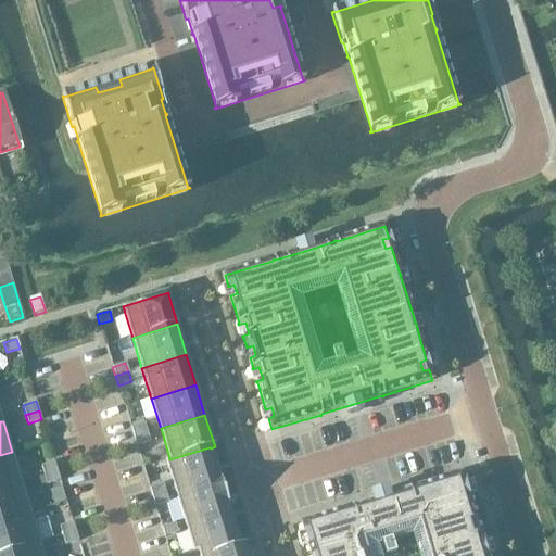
[(143,424),(130,427),(134,437),(147,432),(143,424)]
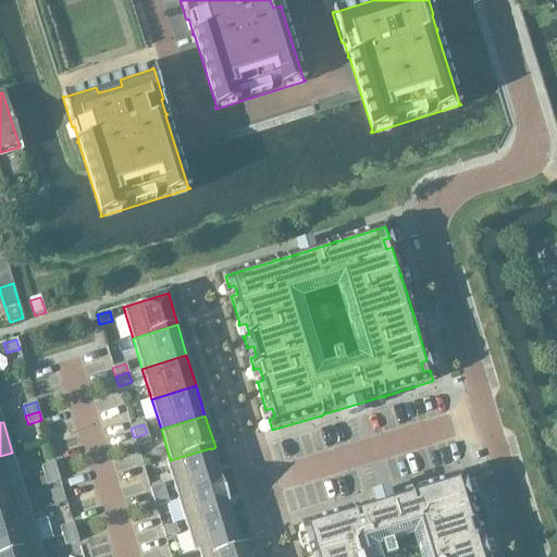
[(147,433),(134,437),(137,446),(150,443),(147,433)]
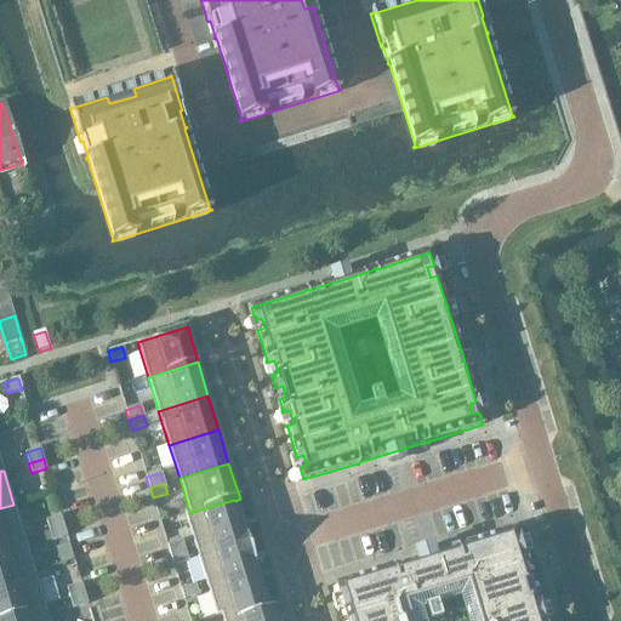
[(189,512),(184,513),(195,548),(245,534),(235,501),(234,500),(189,513),(189,512)]
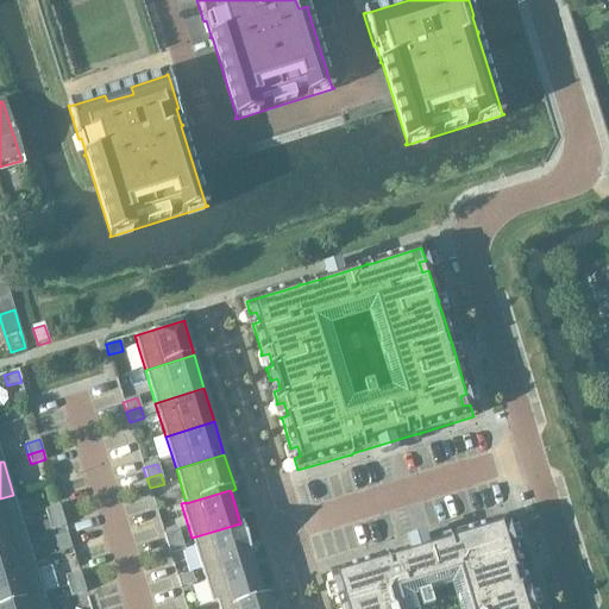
[(0,498),(0,534),(24,528),(13,495),(0,498)]
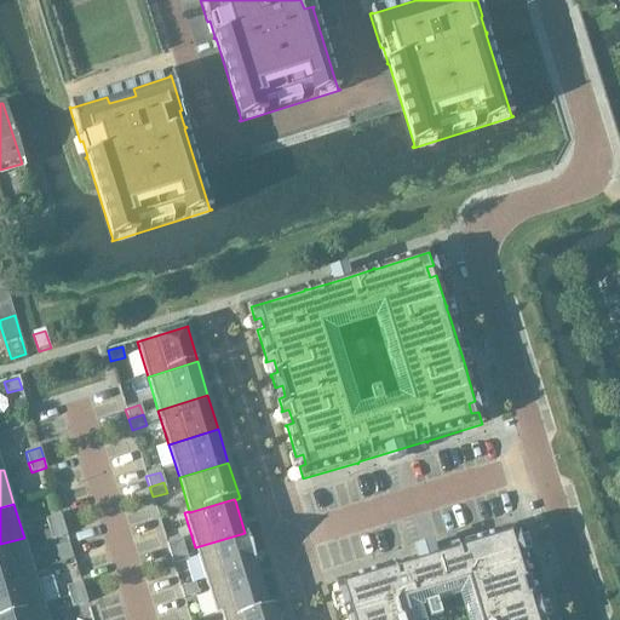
[(61,515),(46,520),(49,529),(64,526),(61,515)]
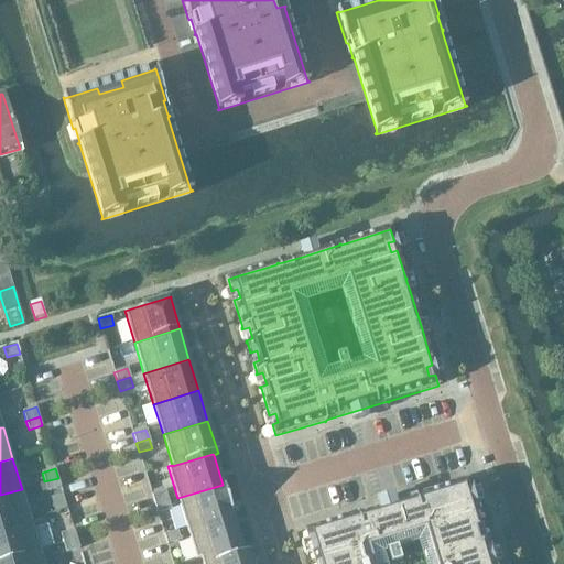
[(58,478),(44,481),(47,491),(61,487),(58,478)]
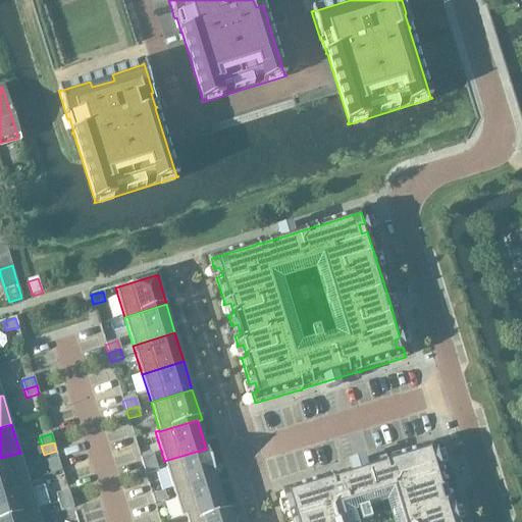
[(456,521),(433,446),(282,491),(291,521),(456,521)]
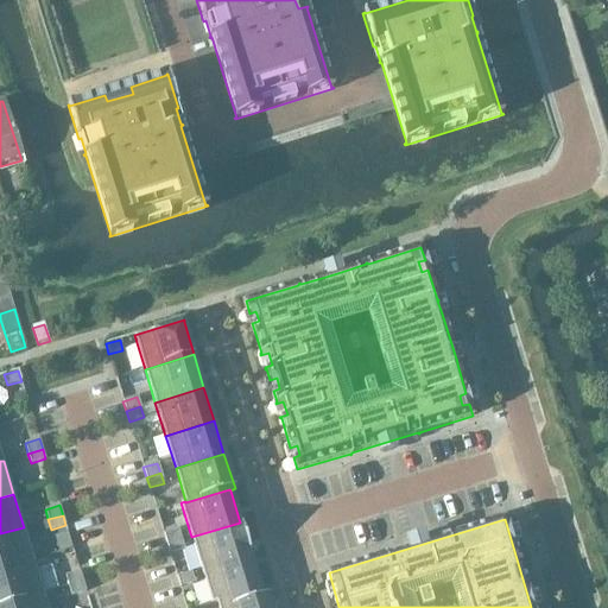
[(240,523),(191,537),(202,570),(249,556),(240,523)]
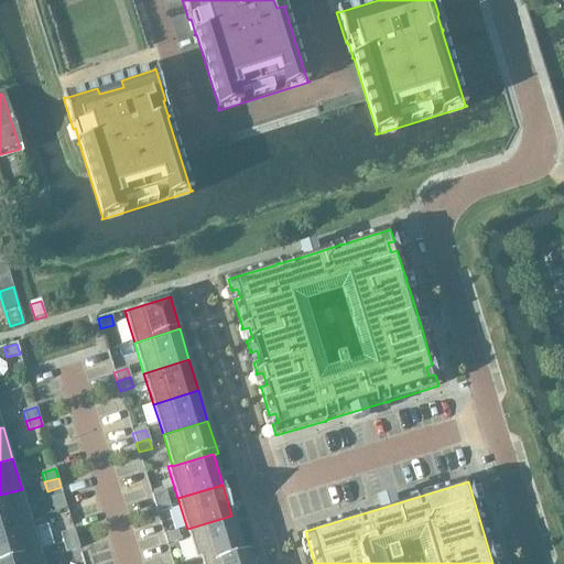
[(0,529),(31,519),(22,489),(0,495),(0,529)]
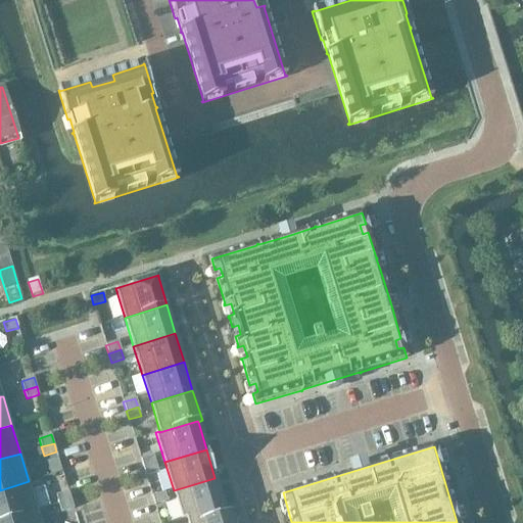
[(153,457),(141,460),(143,469),(155,465),(153,457)]
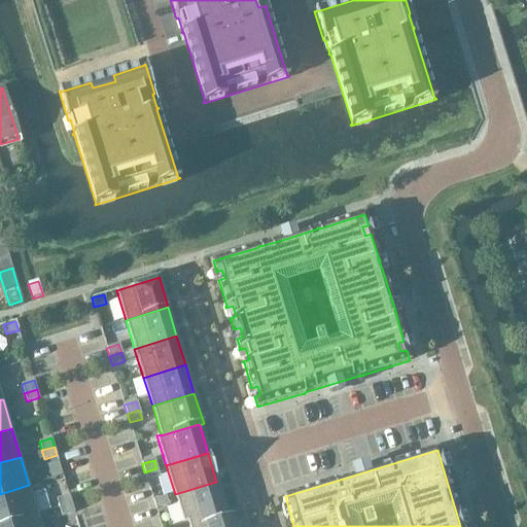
[(156,468),(144,472),(147,481),(160,477),(156,468)]
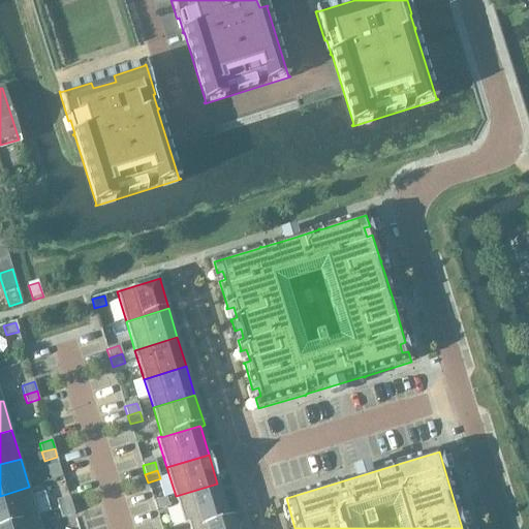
[(217,484),(176,496),(184,526),(226,512),(217,484)]
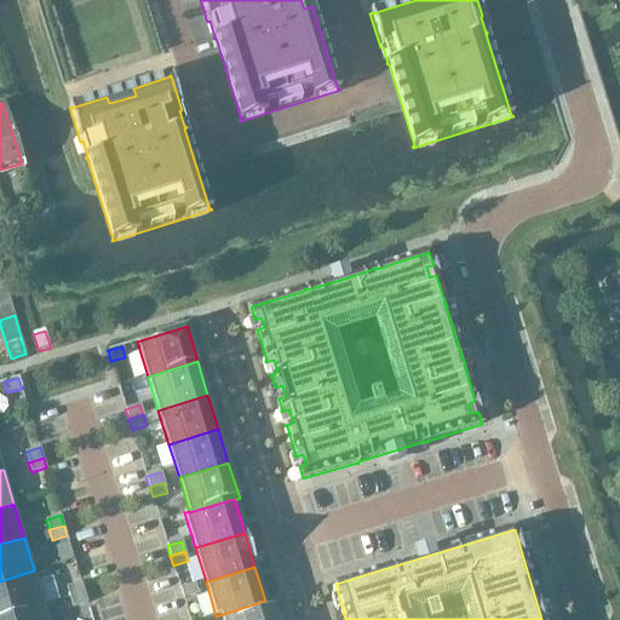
[(0,618),(45,604),(34,570),(0,581),(0,618)]
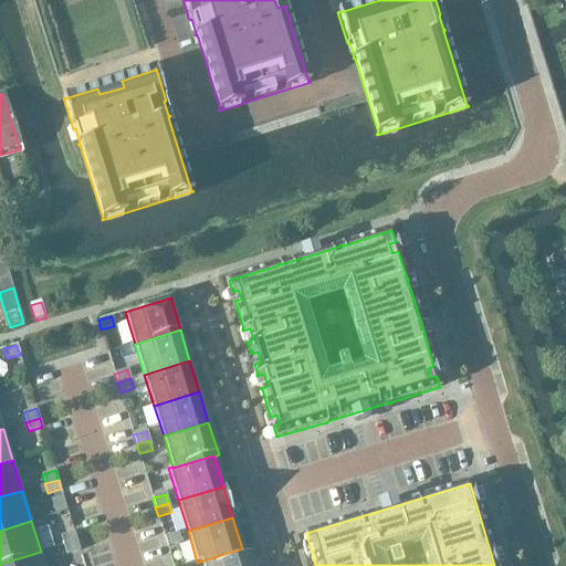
[(74,532),(61,536),(63,545),(77,541),(74,532)]
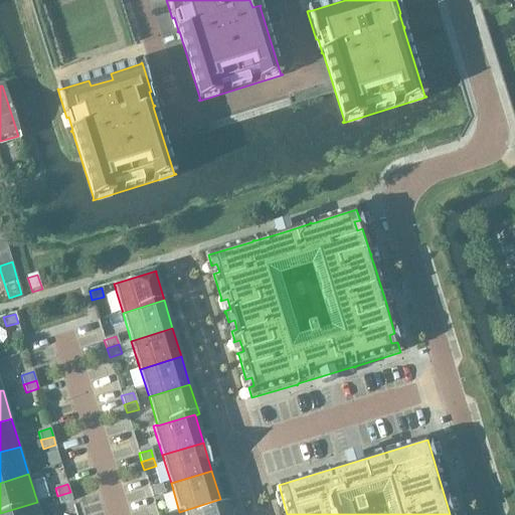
[(162,486),(150,489),(153,498),(165,495),(162,486)]
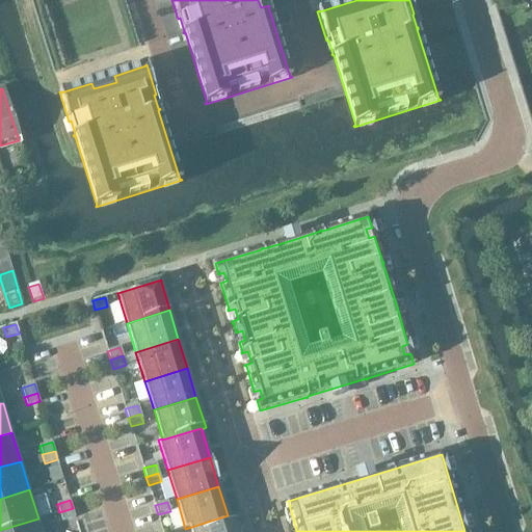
[(73,508),(59,512),(62,521),(75,517),(73,508)]
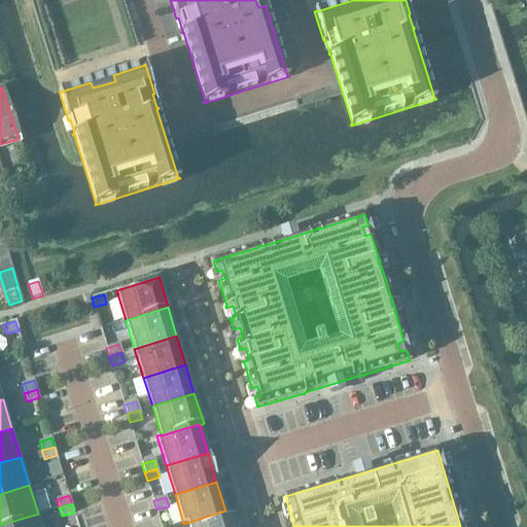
[(0,525),(0,526),(41,526),(37,515),(0,525)]
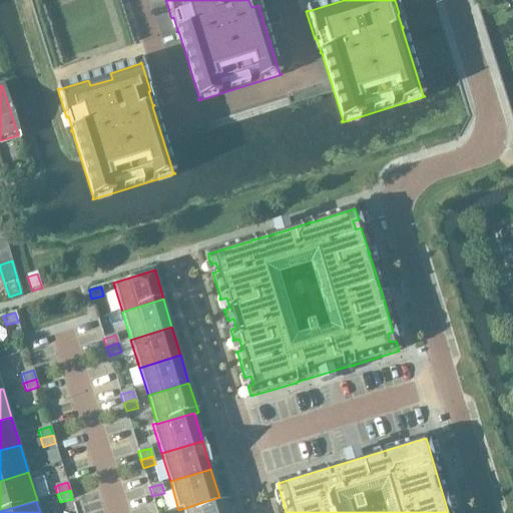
[(226,501),(187,512),(228,512),(225,503),(226,503),(226,501)]
